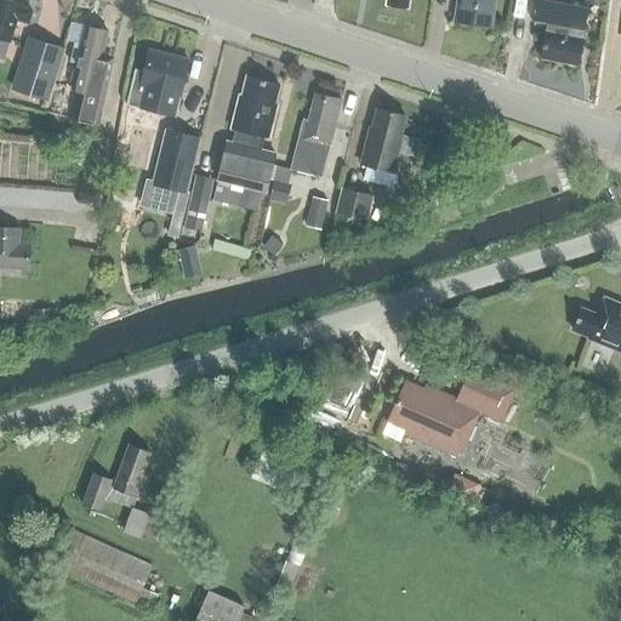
[(32,11),(20,7),(21,5),(4,0),(0,0),(0,58),(1,60),(7,41),(9,41),(16,20),(27,23),(32,11)]
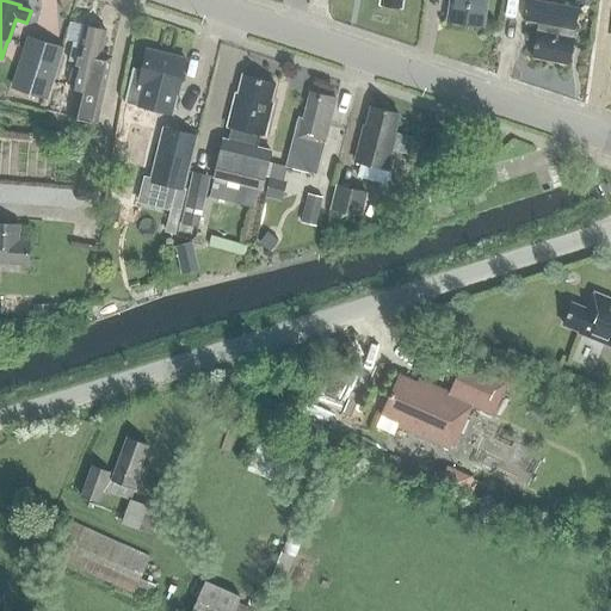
[(449,0),(446,22),(482,26),(486,0),(449,0)]
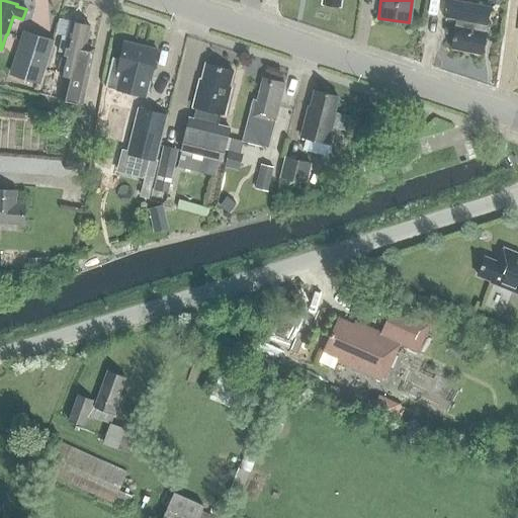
[(490,7),(466,3),(449,0),(447,0),(444,17),(456,19),(450,49),(482,55),(487,25),(490,7)]
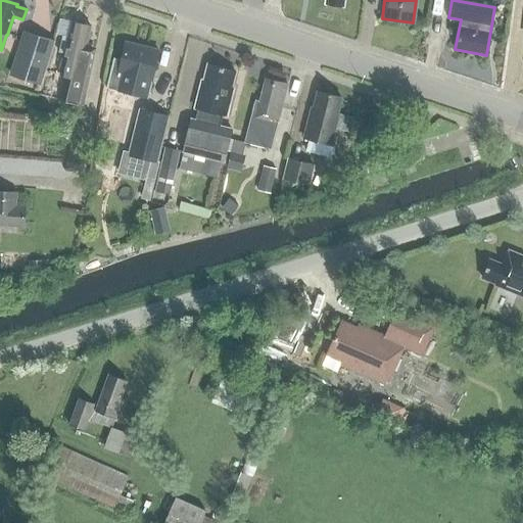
[(64,54),(59,76),(66,77),(60,100),(82,105),(93,54),(84,52),(90,26),(72,21),(68,37),(61,36),(58,52),(64,54)]
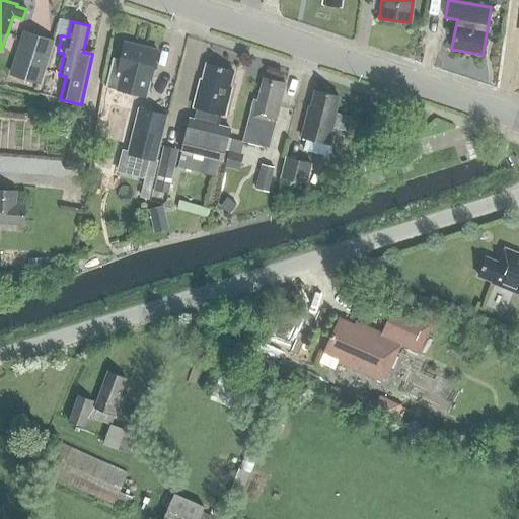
[(19,50),(11,75),(39,84),(46,59),(52,40),(25,30),(19,50)]
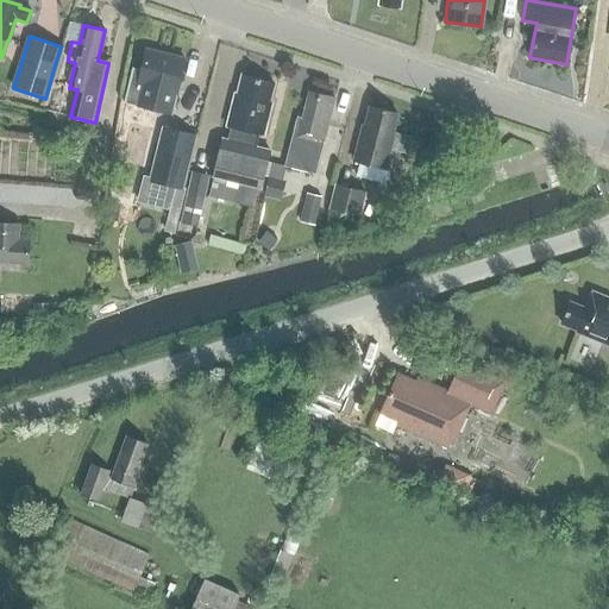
[(132,68),(124,102),(125,104),(170,114),(171,107),(184,58),(146,49),(140,71),(133,69),(132,68)]
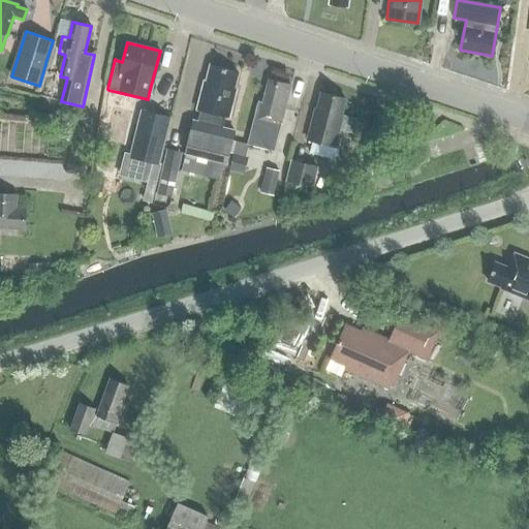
[(196,110),(187,146),(181,170),(221,180),(227,156),(234,132),(221,129),(224,117),(228,118),(236,89),(232,89),(237,72),(210,65),(204,91),(200,90),(196,110)]
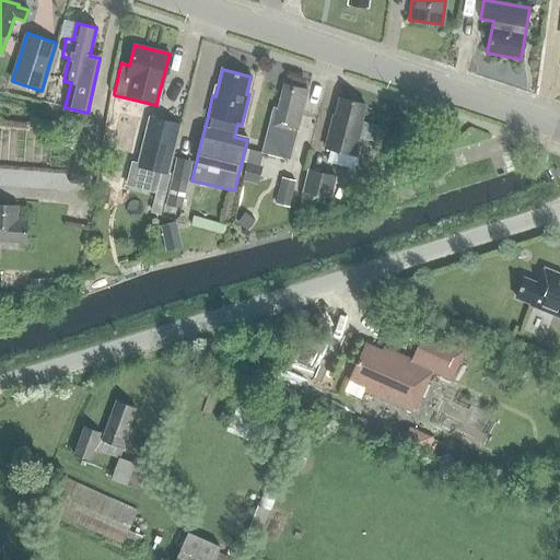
[(260,153),(289,160),(307,91),(283,84),(277,108),(272,107),(260,153)]
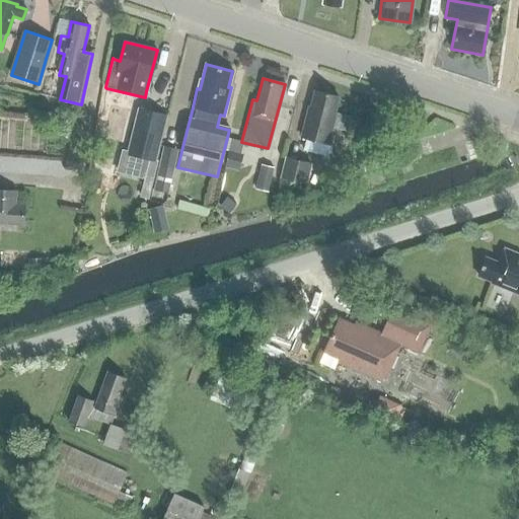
[(328,144),(332,127),(347,131),(350,117),(335,114),(338,97),(314,91),(310,107),(308,106),(301,137),(328,144)]
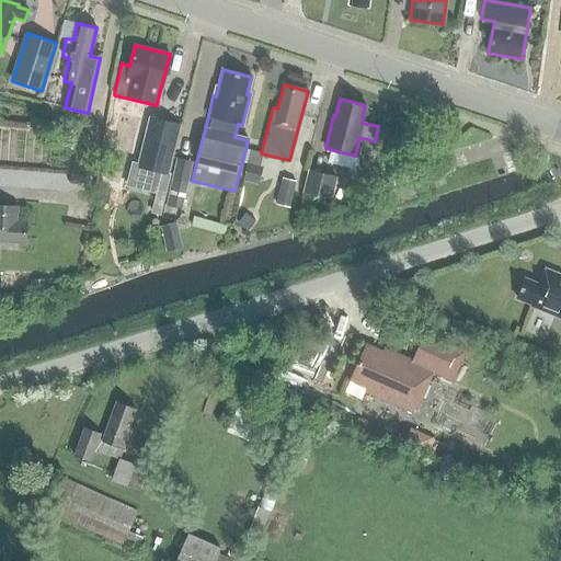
[(121,129),(124,109),(109,106),(105,127),(121,129)]
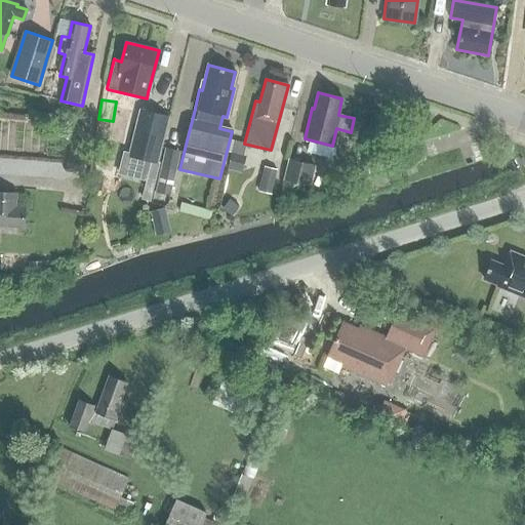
[(139,109),(127,157),(157,164),(168,116),(139,109)]
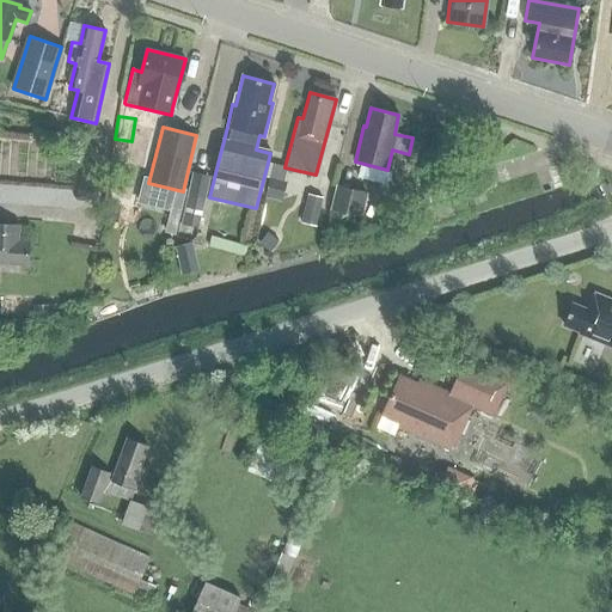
[(366,194),(337,185),(336,190),(331,209),(360,216),(366,194)]
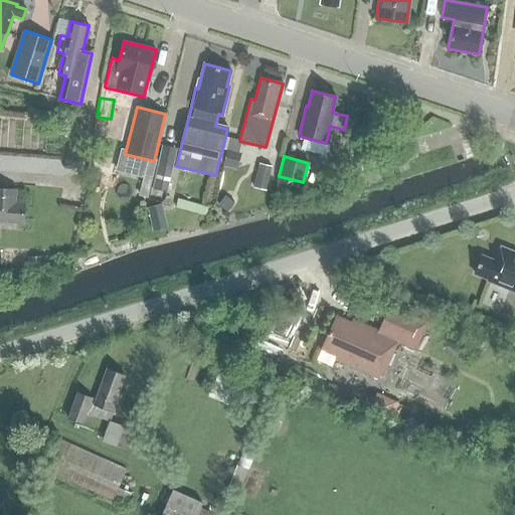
[(271,167),(259,164),(253,187),(266,190),(271,167)]
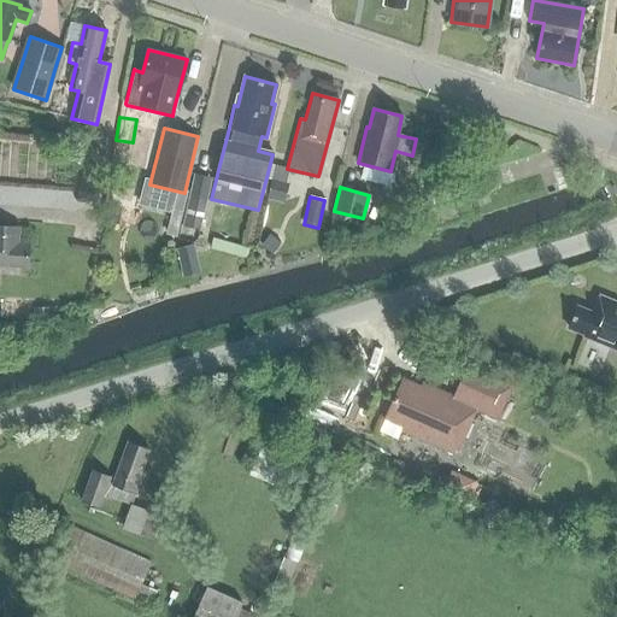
[(182,225),(199,230),(206,201),(188,198),(182,225)]
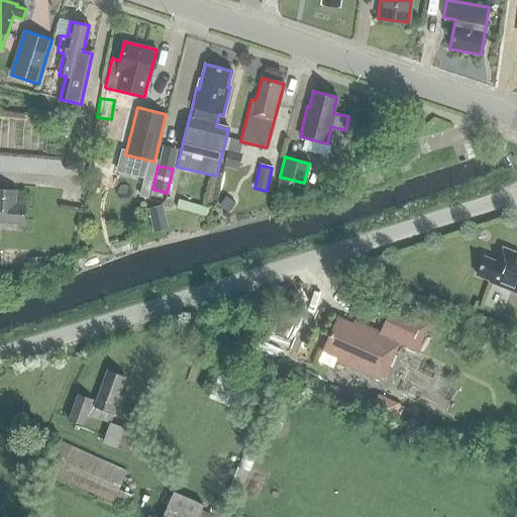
[(0,221),(23,223),(24,205),(15,204),(16,191),(0,189),(0,221)]
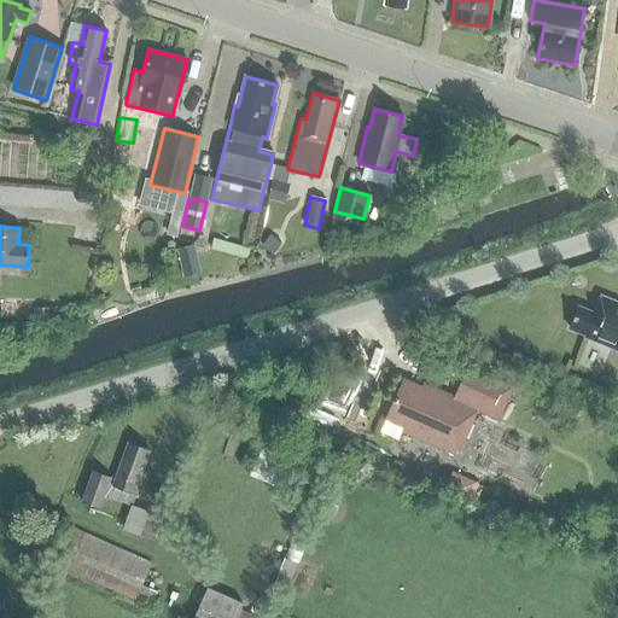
[(198,257),(194,242),(178,246),(181,261),(198,257)]
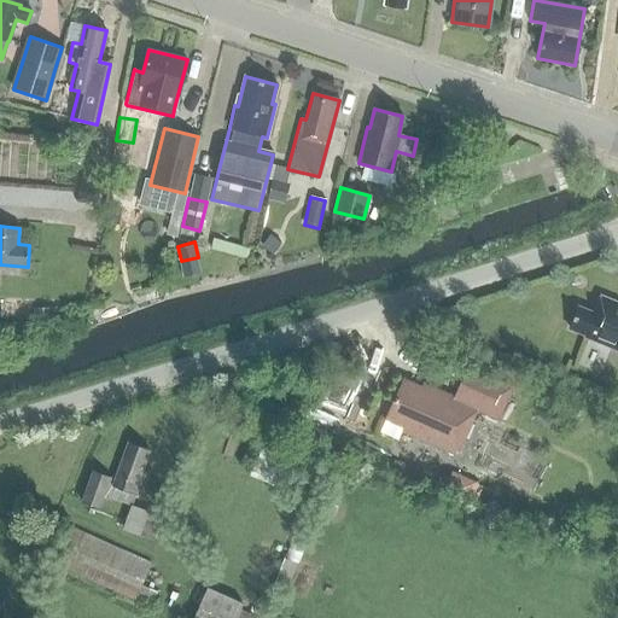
[(617,349),(617,302),(600,296),(594,313),(578,307),(569,328),(584,334),(584,336),(617,349)]
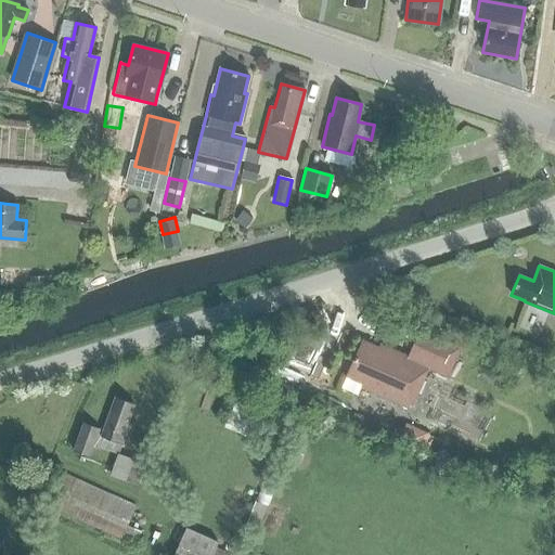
[(460,348),(420,330),(408,358),(379,345),(377,349),(361,341),(346,376),(362,384),(361,387),(409,409),(427,369),(447,377),(460,348)]
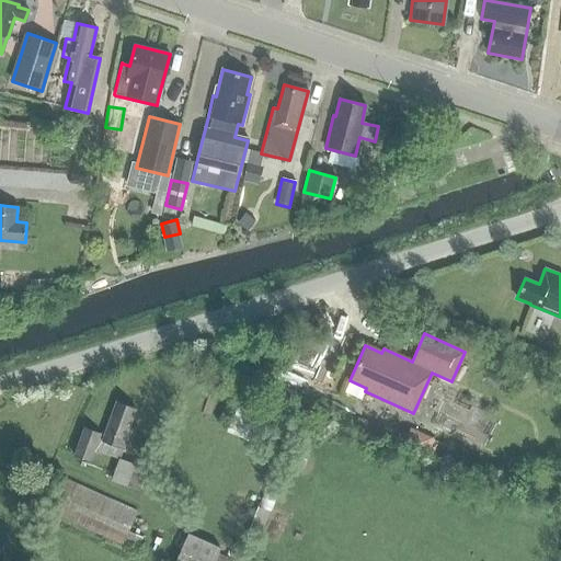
[(125,448),(130,431),(127,430),(135,409),(116,402),(102,439),(99,438),(100,434),(83,428),(73,457),(90,462),(94,450),(118,458),(119,459),(123,447),(125,448)]
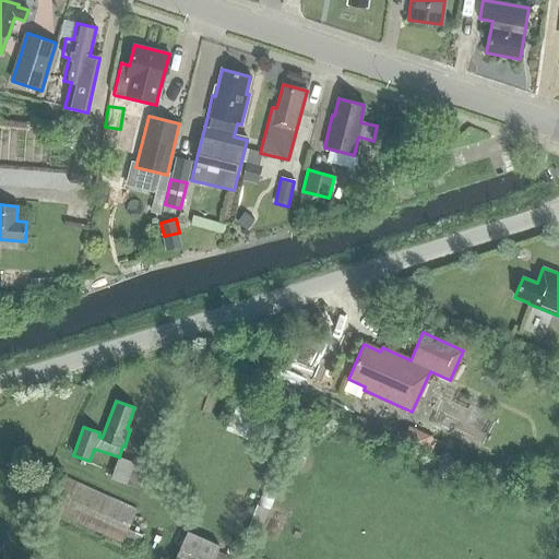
[(225,401),(216,418),(224,423),(233,405),(225,401)]
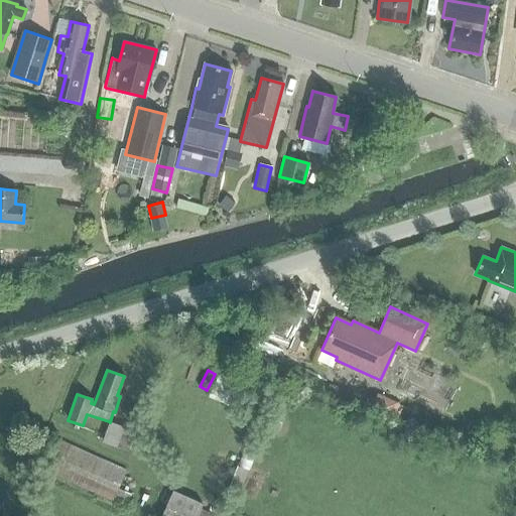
[(380,415),(391,420),(399,403),(389,398),(380,415)]
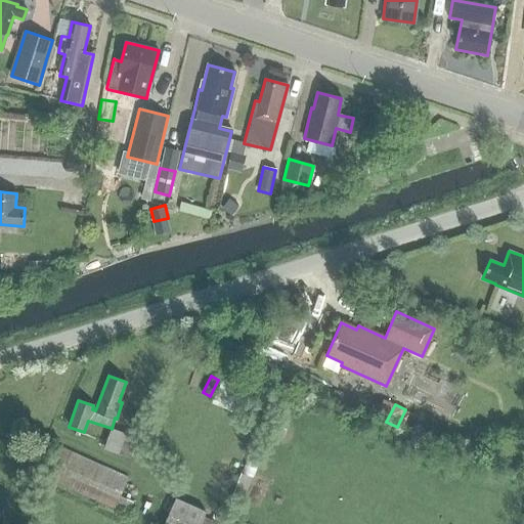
[(137,438),(112,429),(111,428),(103,448),(130,457),(137,438)]
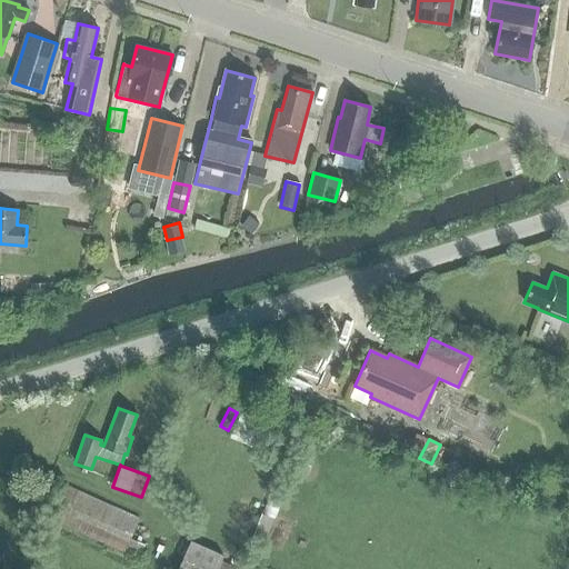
[(138,519),(60,483),(60,485),(61,486),(48,516),(123,551),(138,519)]
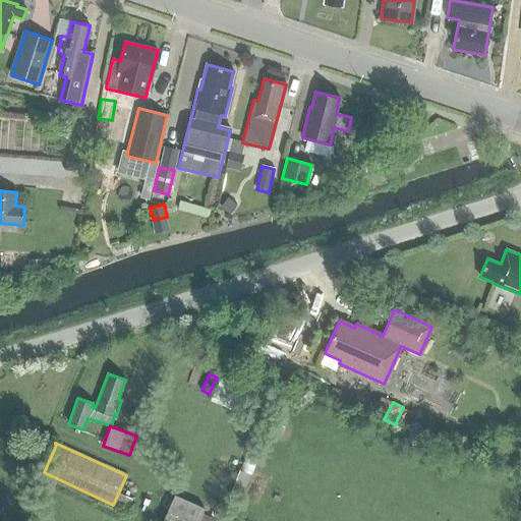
[(163,520),(198,520),(204,510),(173,497),(163,520)]
